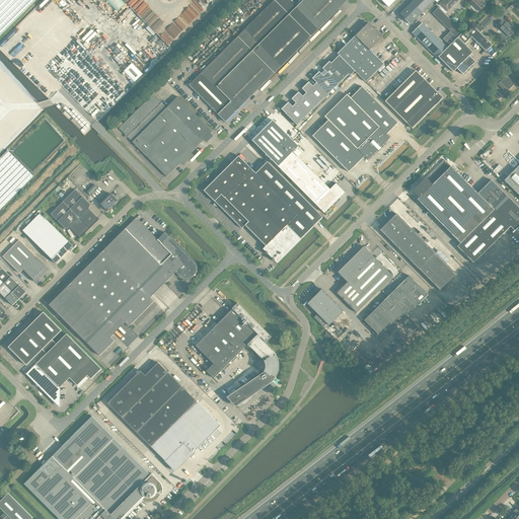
[(0,0),(0,34),(34,0),(0,0)]
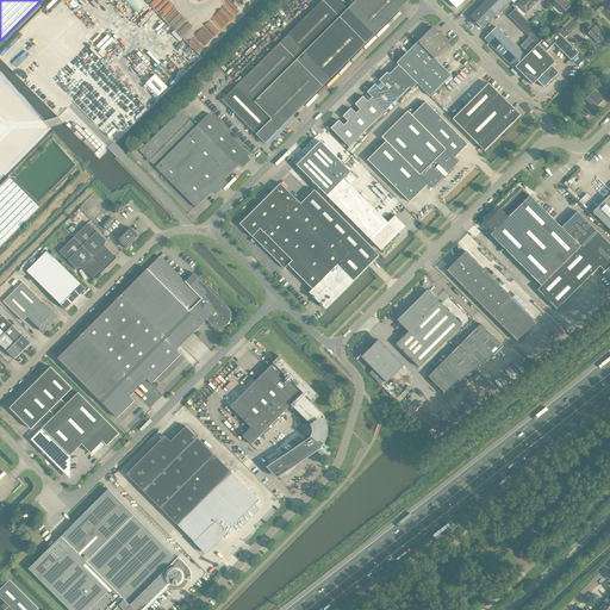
[(338,0),(322,0),(222,100),(256,135),(256,136),(257,137),(259,139),(261,139),(262,138),(266,143),(374,35),(348,8),(338,0)]
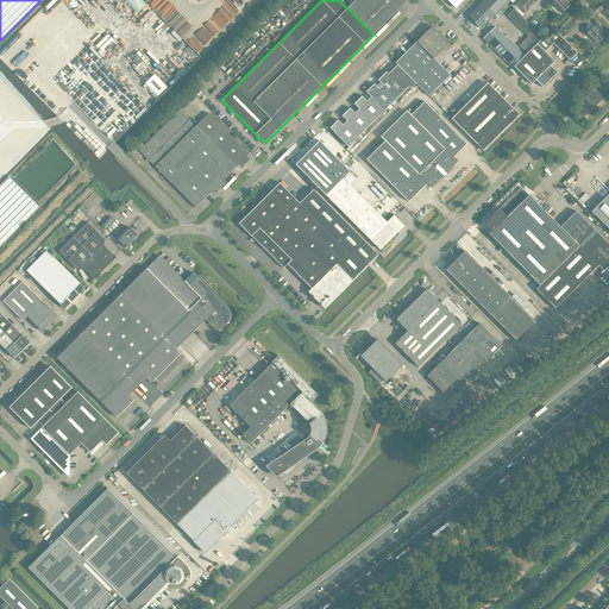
[(484,0),(469,17),(477,24),(482,29),(510,0),(484,0)]
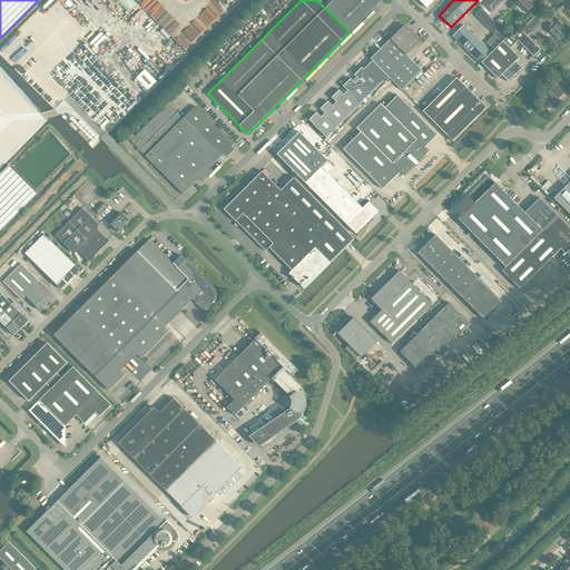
[(488,0),(483,5),(491,13),(503,0),(488,0)]
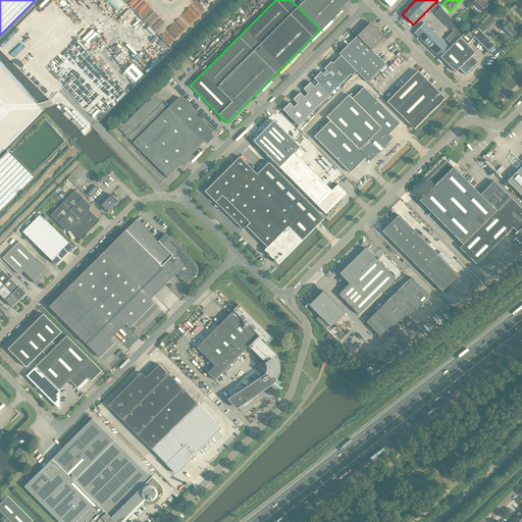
[(488,6),(481,0),(469,0),(469,1),(471,4),(472,2),(482,12),(488,6)]
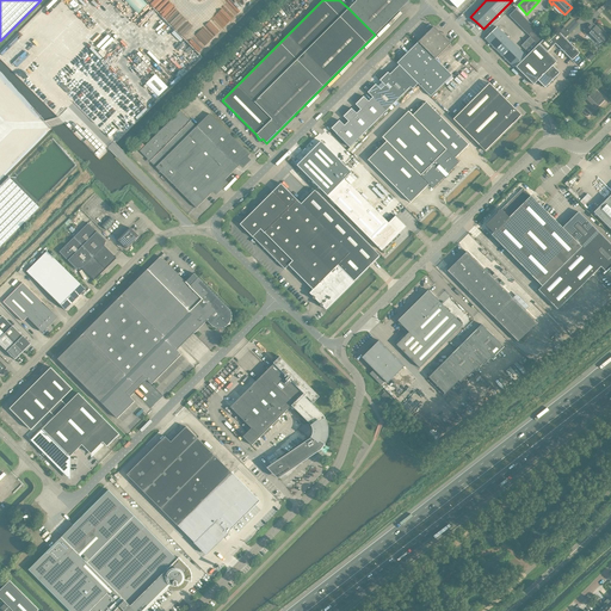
[(530,37),(537,44),(544,37),(516,10),(508,16),(530,37)]
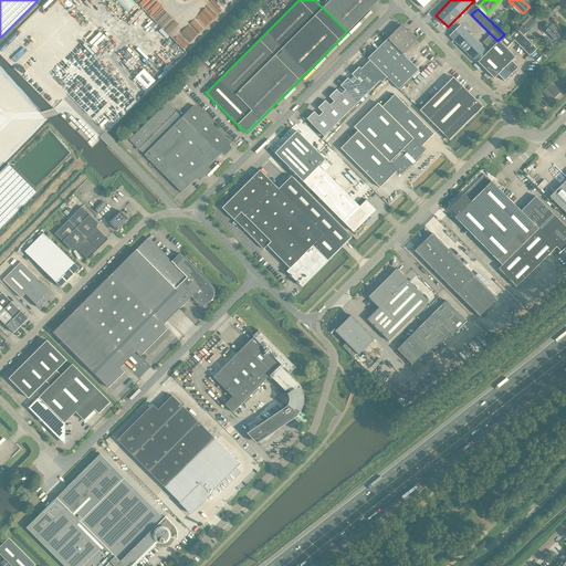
[(524,27),(528,31),(536,23),(532,19),(524,27)]
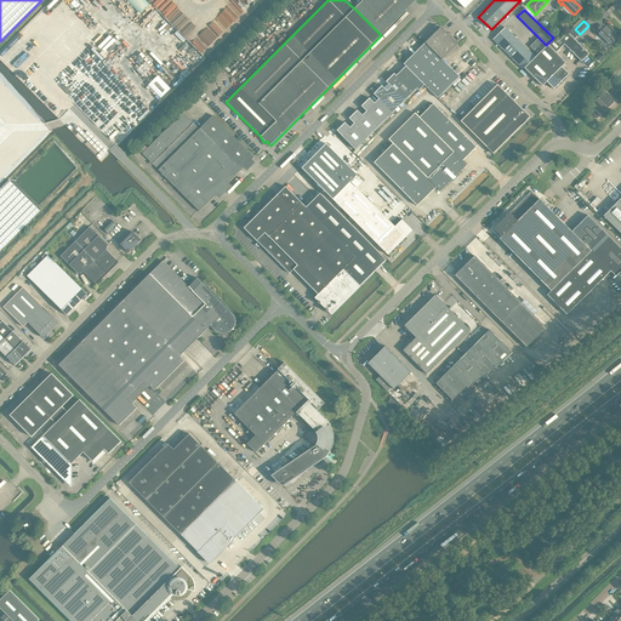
[(610,46),(617,38),(605,27),(604,28),(600,26),(593,33),(597,36),(598,34),(610,46)]
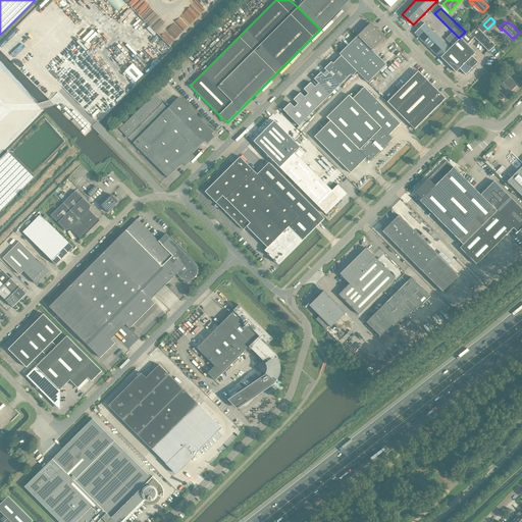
[(370,23),(362,32),(376,46),(384,38),(370,23)]
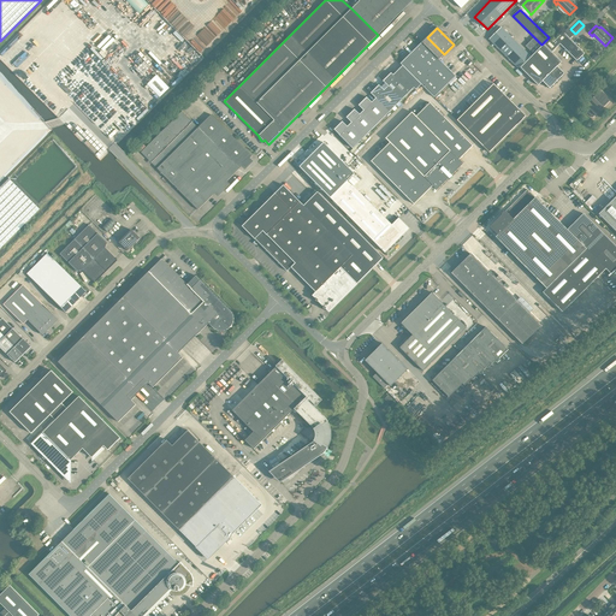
[(489,40),(519,69),(529,57),(501,28),(489,40)]
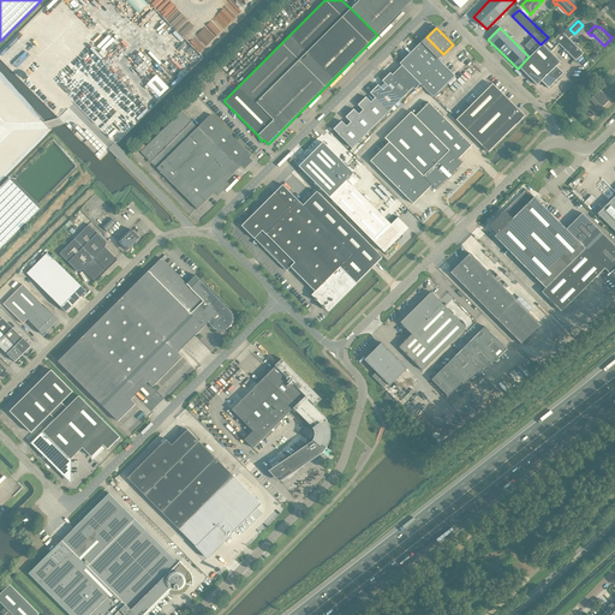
[(568,39),(574,34),(567,28),(562,33),(568,39)]
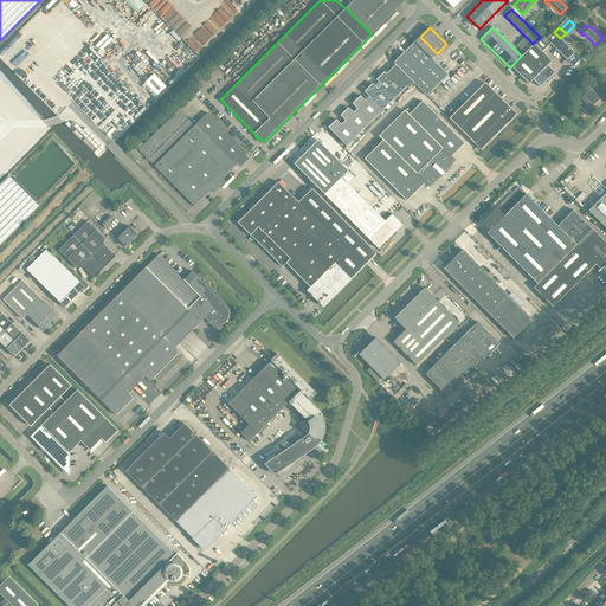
[(550,44),(559,36),(554,32),(545,42),(541,38),(535,44),(542,52),(550,44)]
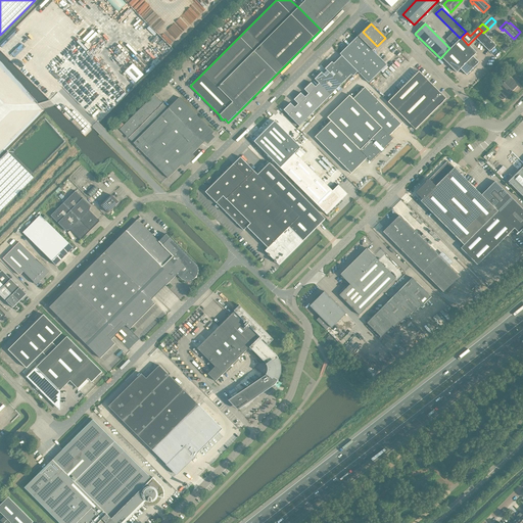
[(496,45),(482,31),(475,38),(489,52),(496,45)]
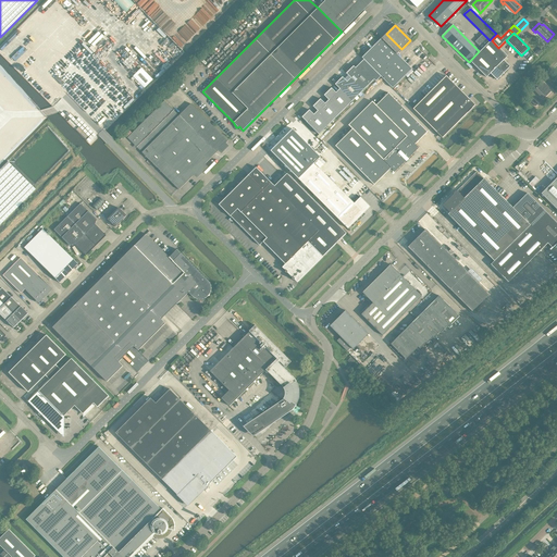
[(397,53),(401,49),(386,34),(362,58),(364,60),(378,73),(397,53)]
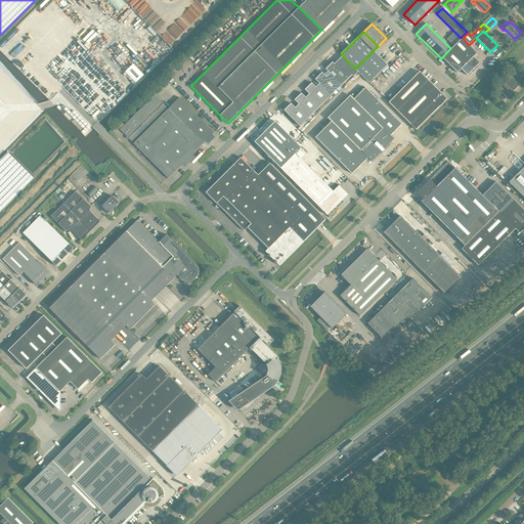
[(453,45),(461,38),(454,32),(447,39),(453,45)]
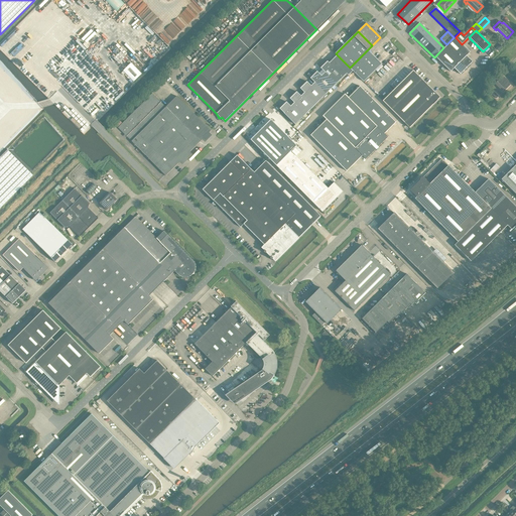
[(445,47),(467,68),(473,61),(467,55),(471,52),(462,44),(456,37),(445,47)]
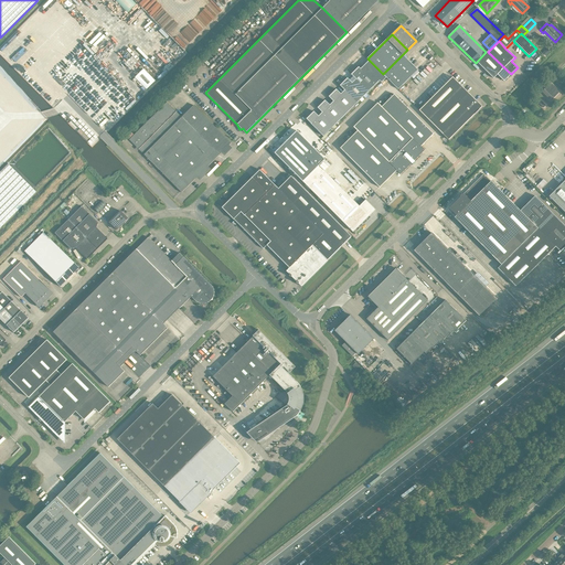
[(488,52),(477,62),(493,78),(498,75),(504,82),(511,74),(488,52)]
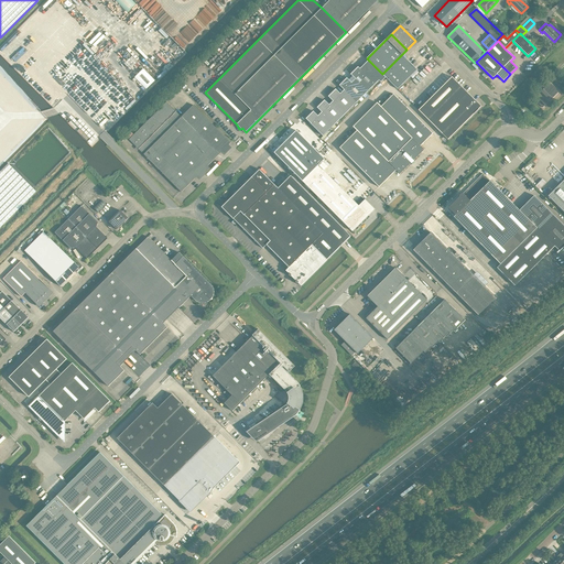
[(382,74),(386,77),(398,89),(418,69),(402,54),(382,74)]
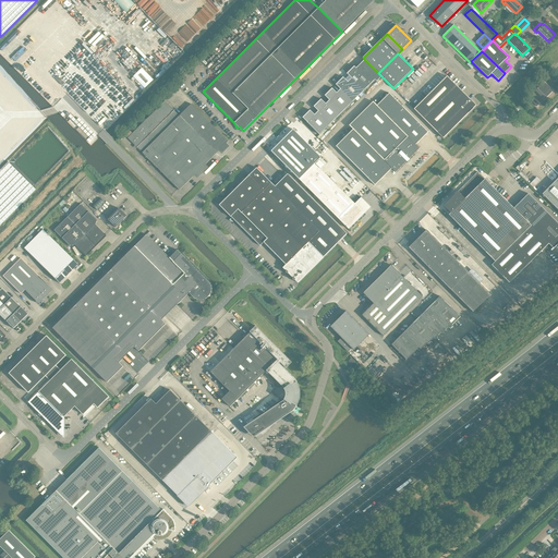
[(354,67),(347,73),(351,79),(364,91),(375,80),(377,81),(381,76),(379,75),(365,60),(356,69),(354,67)]
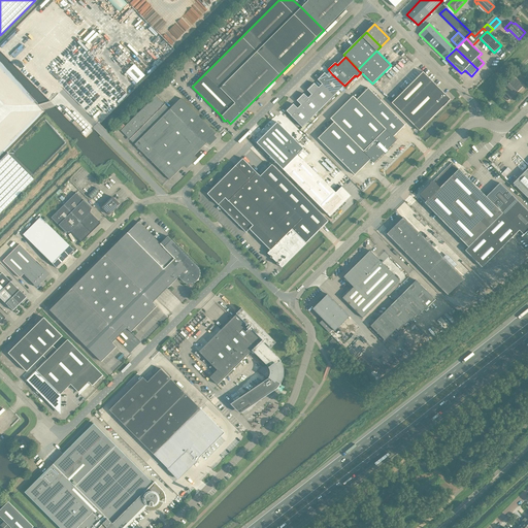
[(144,76),(134,65),(126,73),(137,84),(144,76)]
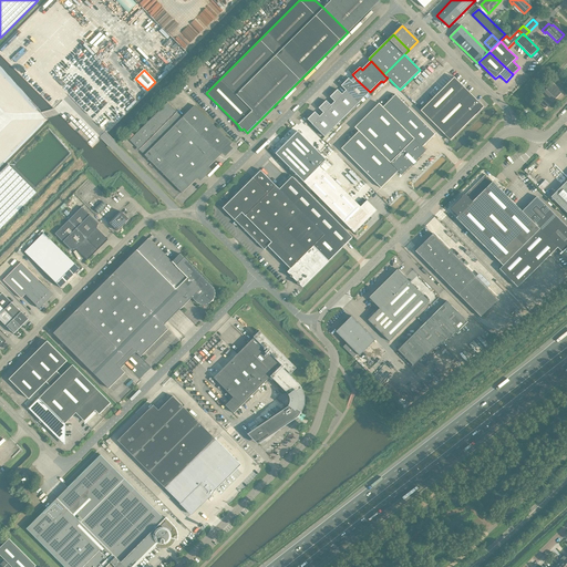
[(444,134),(451,141),(484,107),(477,101),(454,78),(421,111),(444,134)]
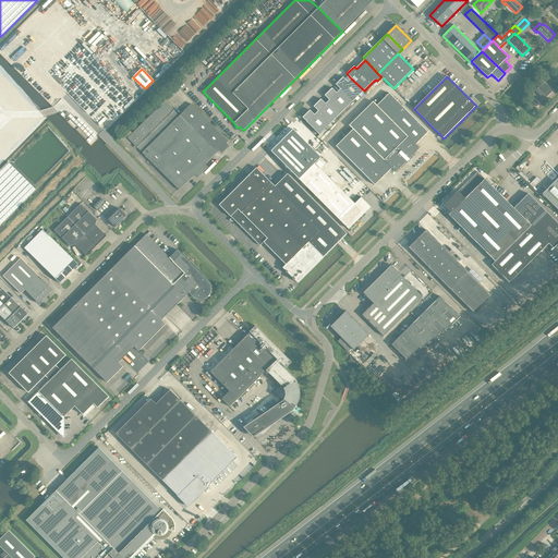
[(351,79),(348,82),(343,77),(336,85),(340,89),(353,101),(364,91),(351,79)]
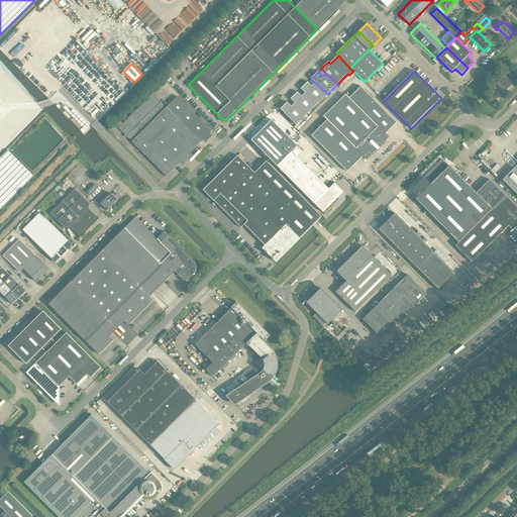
[(496,84),(504,92),(512,84),(504,76),(496,84)]
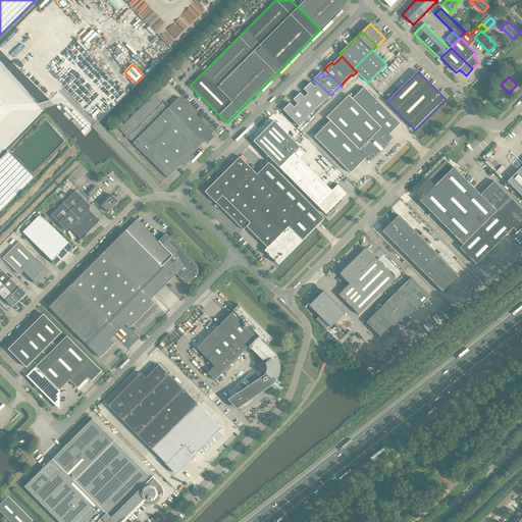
[(318,84),(315,87),(311,83),(304,90),(308,94),(320,105),(330,95),(318,84)]
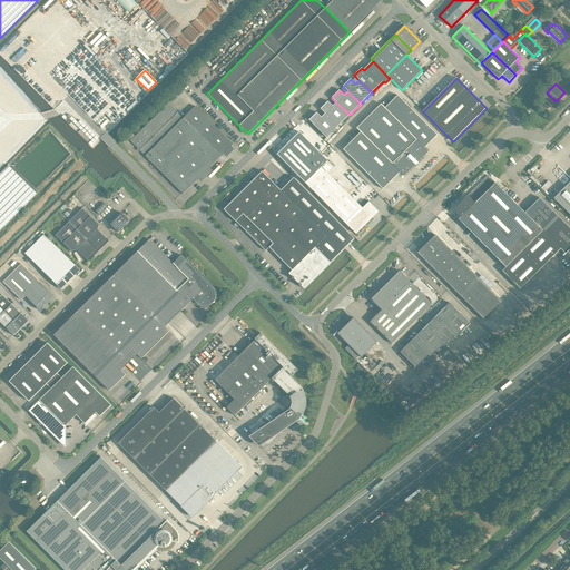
[(343,149),(383,189),(401,172),(404,176),(415,165),(416,166),(420,164),(418,163),(429,151),(424,148),(438,135),(397,95),(385,108),(381,104),(356,128),(361,133),(343,149)]
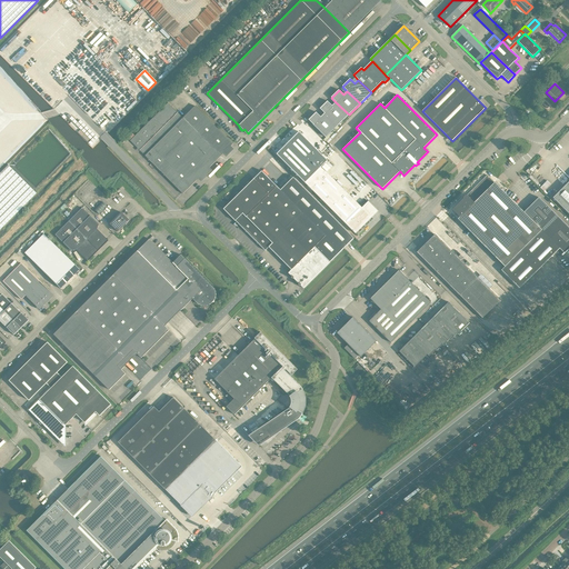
[(336,102),(332,106),(328,101),(320,109),(325,113),(337,126),(349,115),(336,102)]
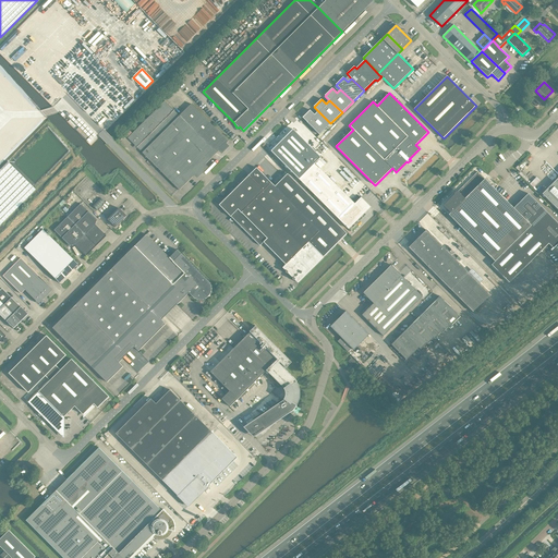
[(128,138),(178,189),(180,191),(229,142),(191,104),(180,116),(165,101),(128,138)]
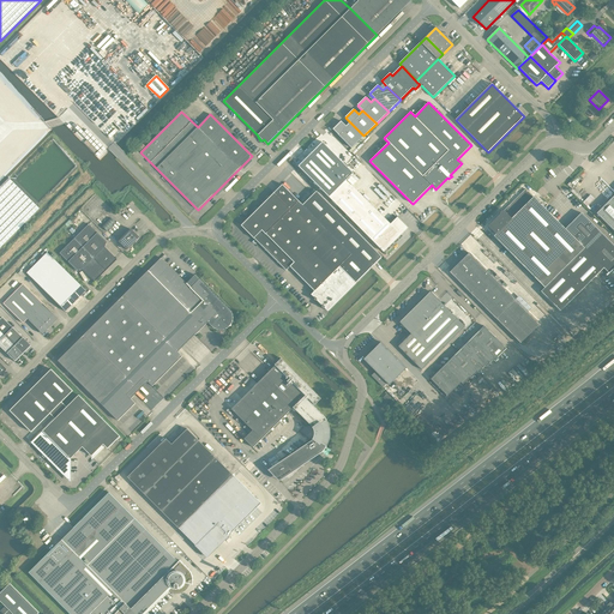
[(350,122),(347,126),(341,121),(333,130),(338,134),(351,149),(363,136),(350,122)]
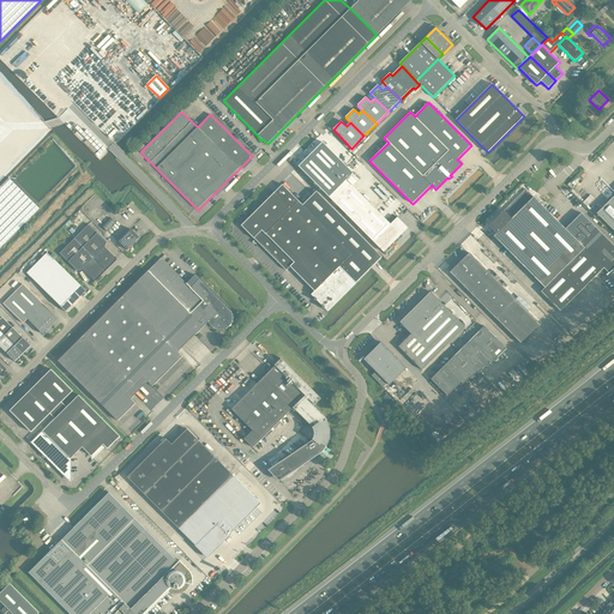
[(391,224),(347,180),(354,173),(323,143),(299,167),(384,252),(391,245),(392,247),(403,236),(401,235),(408,228),(397,217),(391,224)]
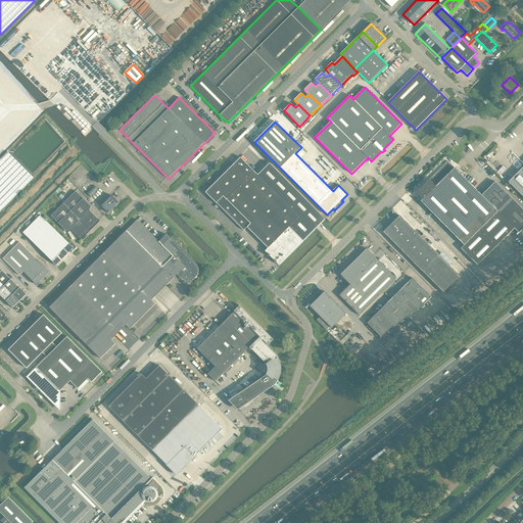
[(0,210),(4,206),(7,203),(33,178),(7,152),(0,159),(0,210)]
